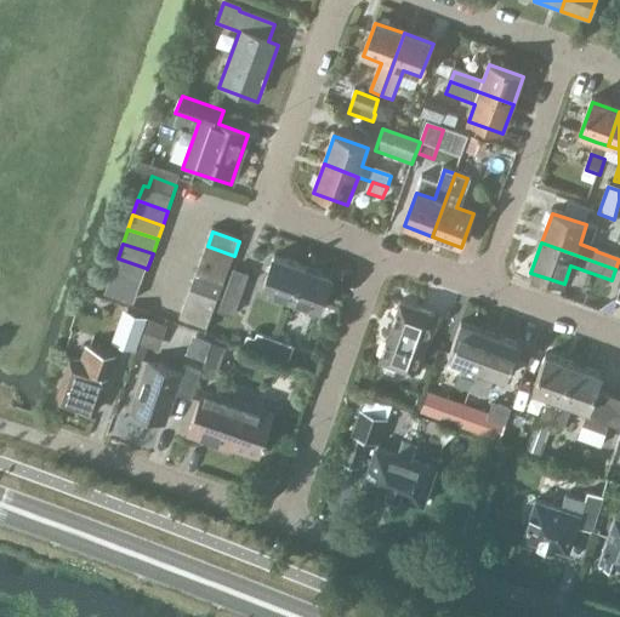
[(202,261),(228,270),(234,256),(208,246),(202,261)]
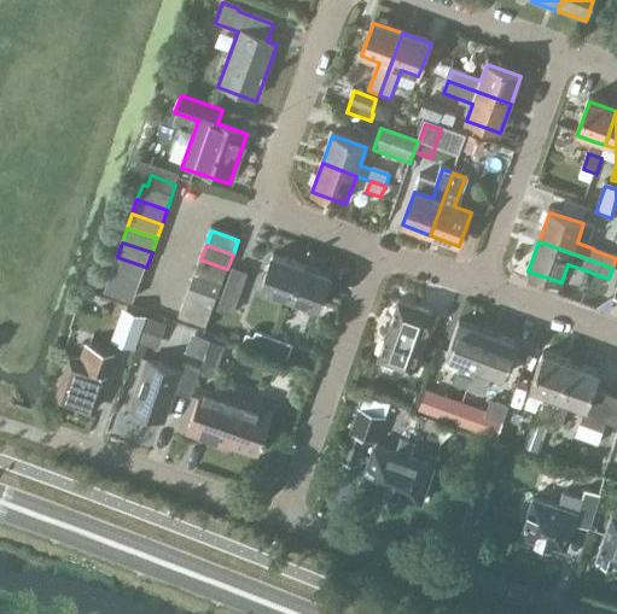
[(112,272),(140,281),(145,267),(117,257),(112,272)]
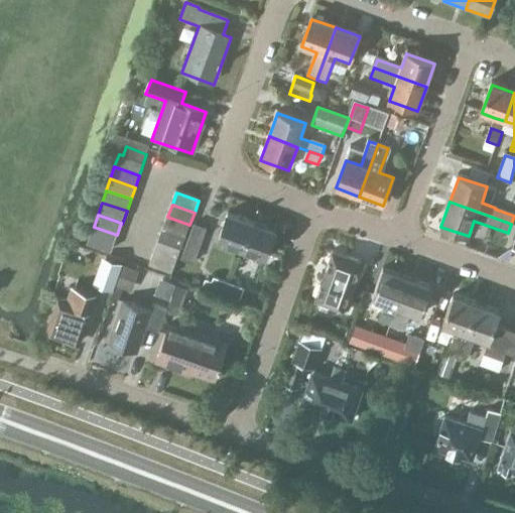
[(219,241),(242,250),(251,223),(228,215),(219,241)]
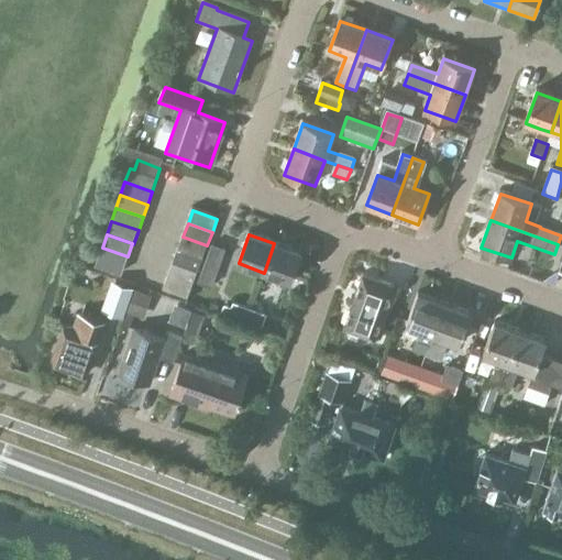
[(178,250),(202,259),(207,245),(183,237),(178,250)]
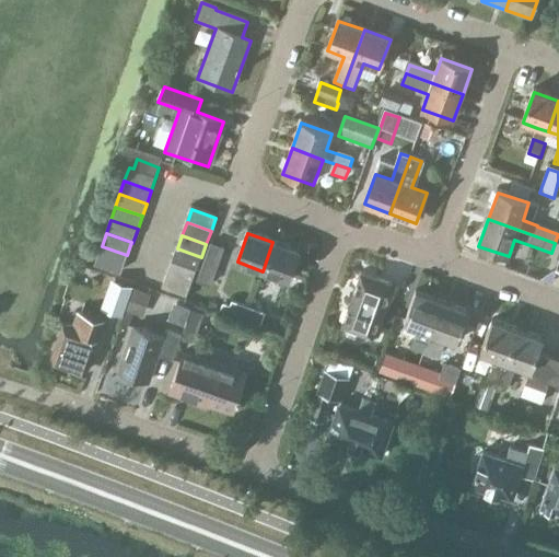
[(263,271),(288,280),(299,252),(272,242),(263,271)]
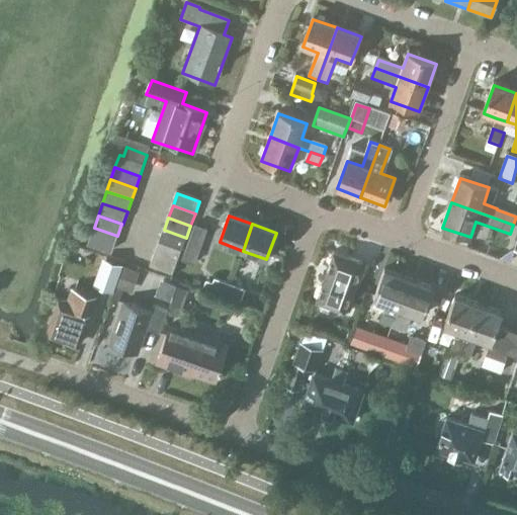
[(183,261),(194,265),(207,231),(195,227),(183,261)]
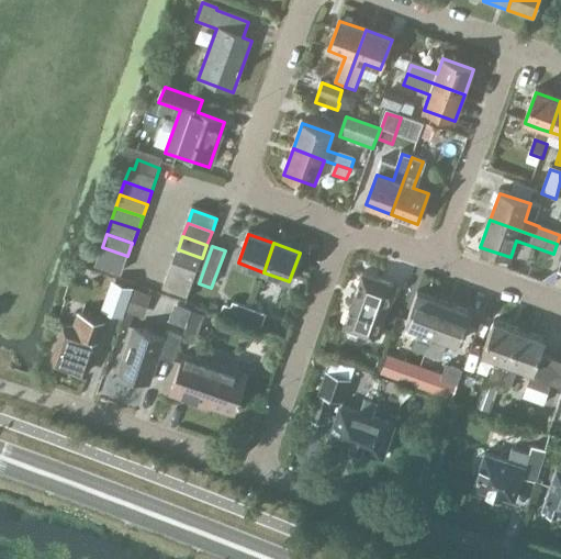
[(96,266),(121,275),(127,256),(102,247),(96,266)]
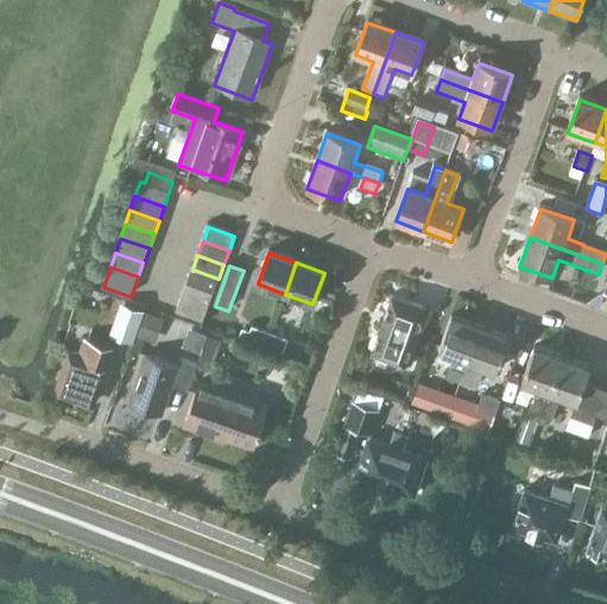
[(187,284),(213,294),(219,279),(193,269),(187,284)]
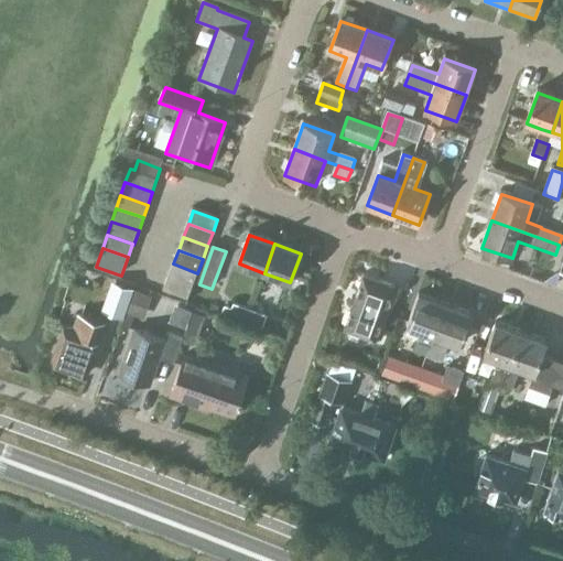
[(169,278),(193,287),(197,273),(173,263),(169,278)]
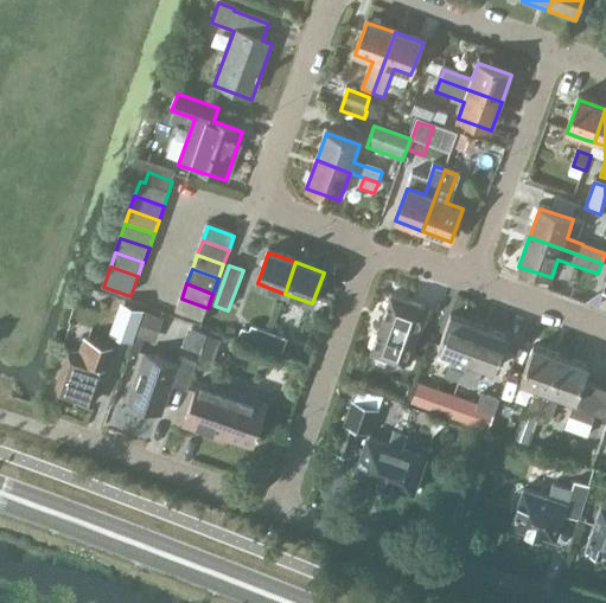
[(370,354),(404,367),(425,309),(390,297),(370,354)]
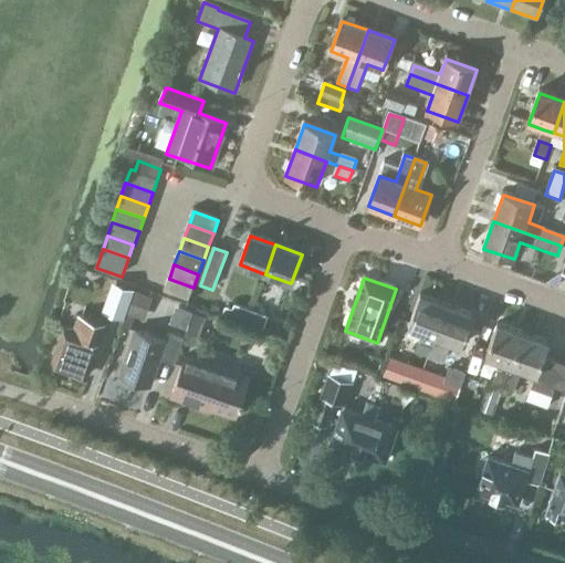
[(164,292),(189,301),(194,288),(169,279),(164,292)]
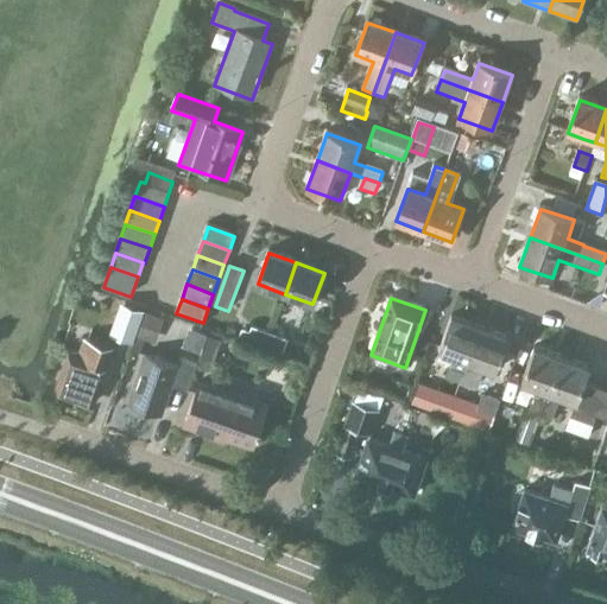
[(122,304),(112,336),(133,343),(145,311),(122,304)]
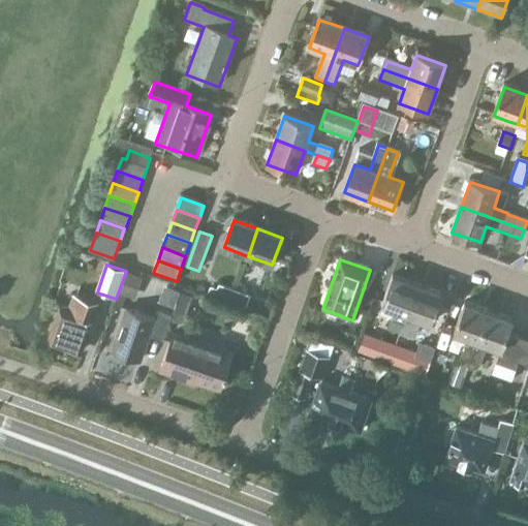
[(390,330),(400,333),(417,286),(393,277),(381,307),(396,312),(390,330)]
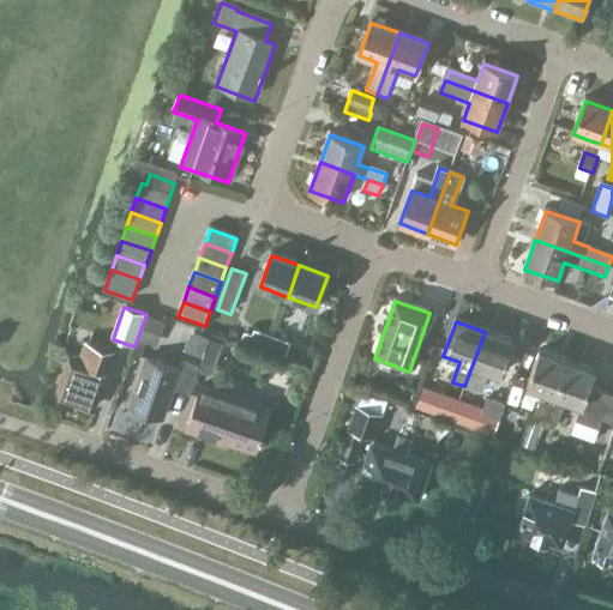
[(240,345),(268,355),(274,338),(253,332),(252,337),(244,334),(240,345)]
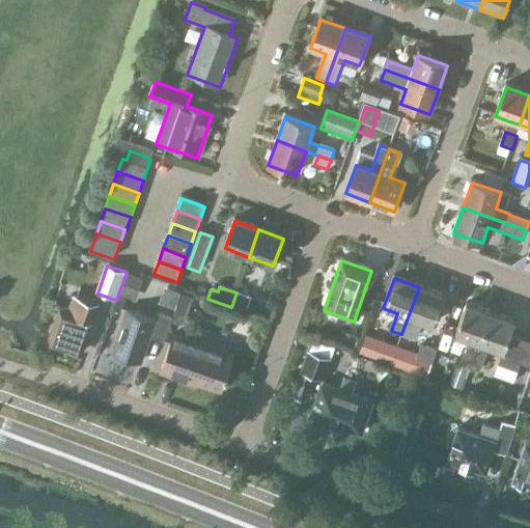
[(450,313),(440,310),(445,297),(419,287),(401,334),(413,338),(419,320),(434,325),(431,331),(443,335),(450,313)]
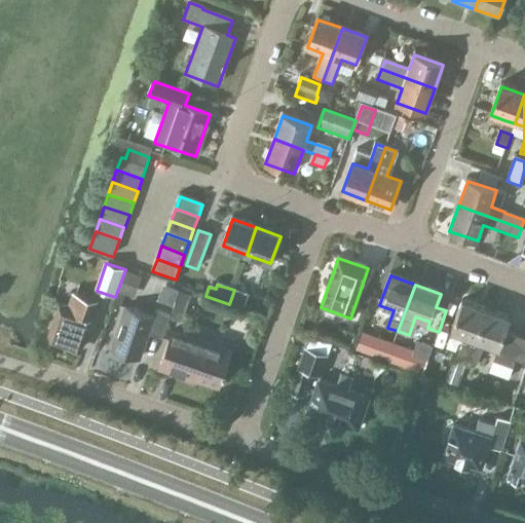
[(229,304),(245,310),(250,296),(234,290),(229,304)]
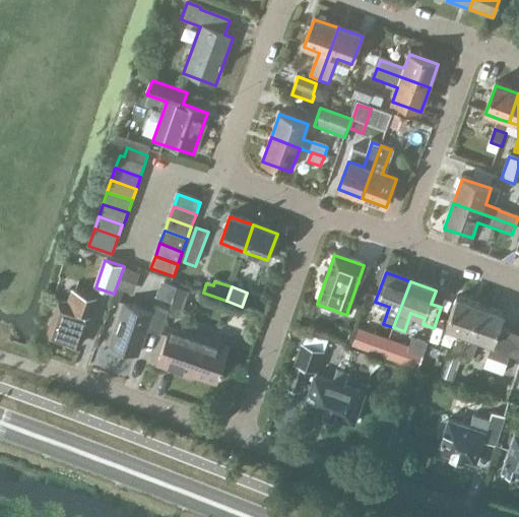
[(170,314),(180,318),(189,293),(179,289),(170,314)]
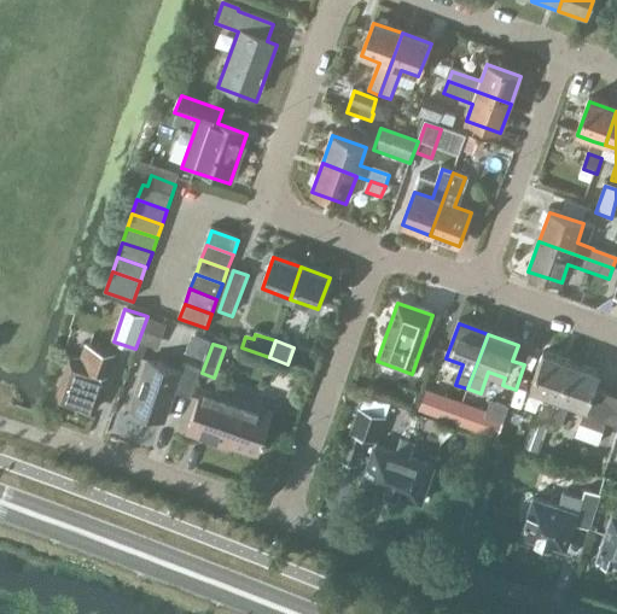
[(70,408),(91,415),(95,413),(115,356),(91,346),(86,358),(70,360),(56,403),(59,404),(60,408),(67,409),(70,408)]
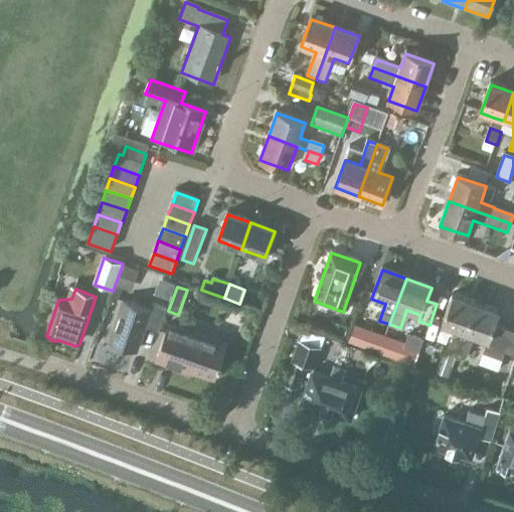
[(453,336),(448,350),(458,353),(475,304),(452,296),(448,308),(437,304),(430,325),(429,328),(425,334),(438,338),(442,326),(458,331),(456,337),(453,336)]
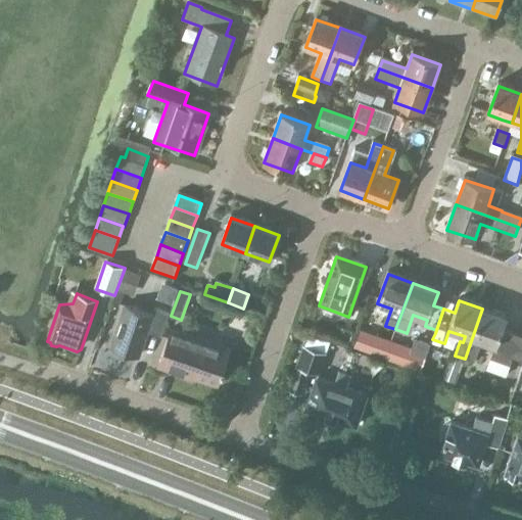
[(110,347),(139,358),(148,333),(161,337),(170,314),(156,309),(153,316),(125,306),(110,347)]
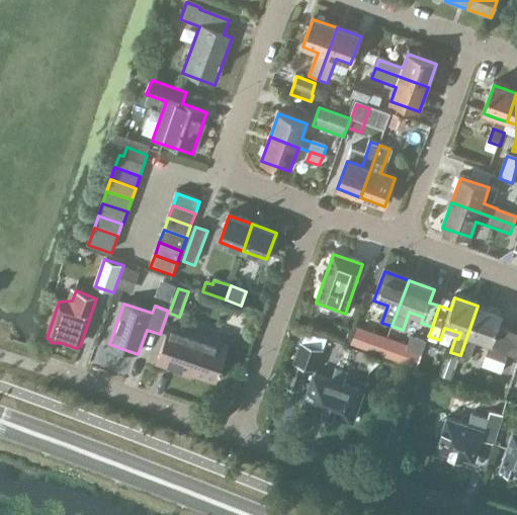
[(516,335),(497,328),(502,315),(478,306),(460,355),(469,359),(475,346),(471,344),(475,339),(490,344),(485,356),(505,363),(508,355),(516,358),(516,335)]
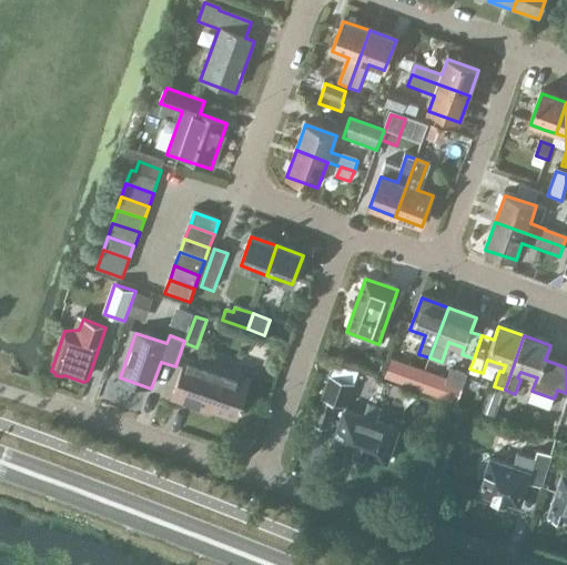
[(185,360),(172,401),(193,407),(194,404),(238,420),(250,382),(185,360)]
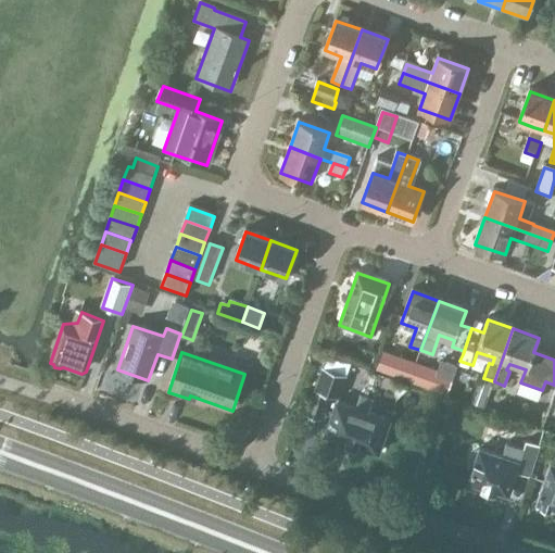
[(411,380),(416,365),(394,357),(389,372),(411,380)]
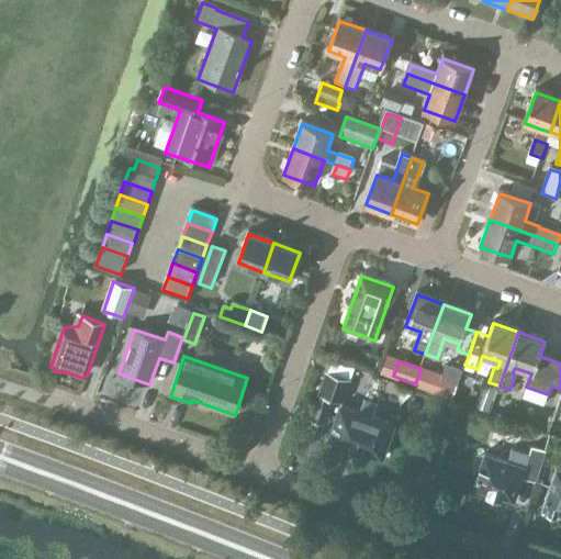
[(442,377),(421,369),(415,384),(437,392),(442,377)]
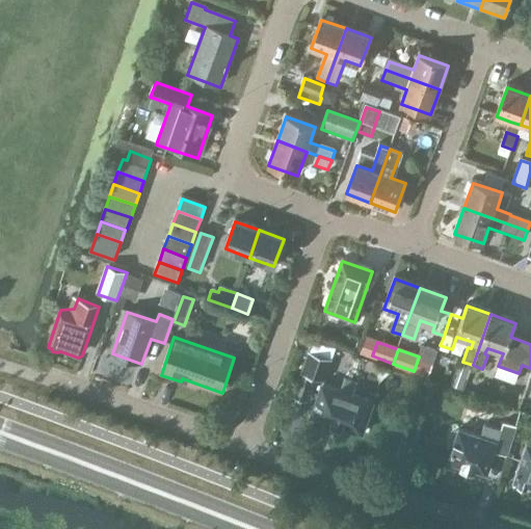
[(302,374),(324,381),(332,362),(309,353),(302,374)]
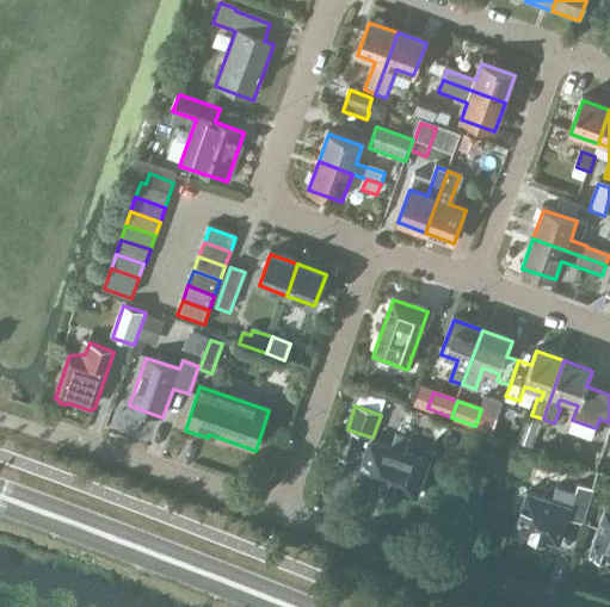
[(405,454),(410,440),(395,435),(390,448),(370,443),(357,479),(417,500),(430,463),(405,454)]
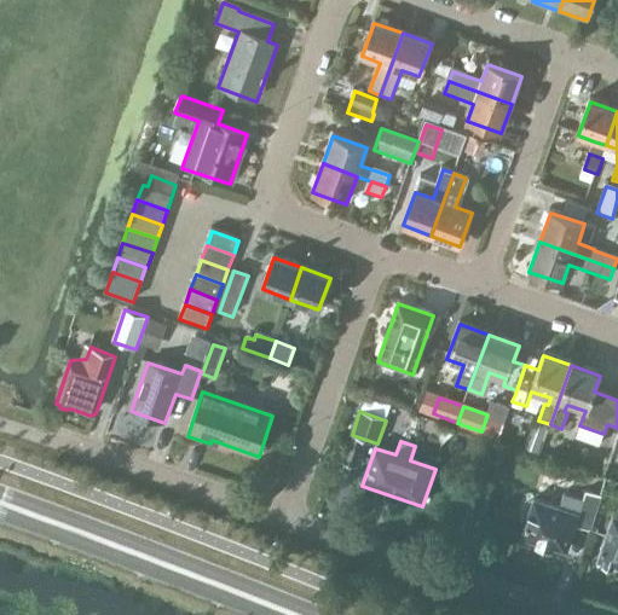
[(523,539),(566,552),(575,527),(590,531),(601,497),(585,493),(579,514),(533,500),(523,539)]
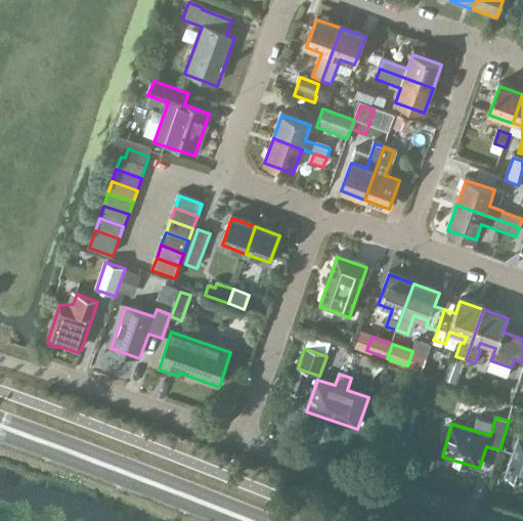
[(506,474),(522,479),(522,436),(520,435),(506,474)]
